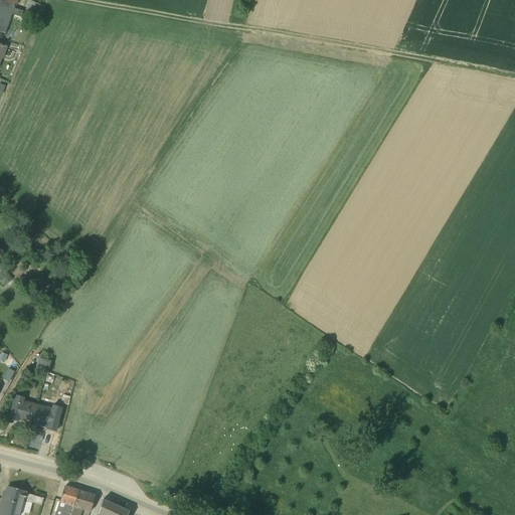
[(0,0),(0,32),(4,34),(11,14),(19,17),(21,12),(13,9),(14,6),(16,7),(18,0),(0,0)]
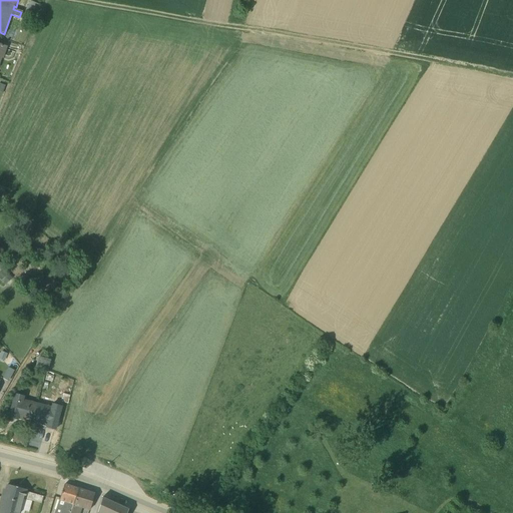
[(38,5),(29,1),(22,17),(31,21),(38,5)]
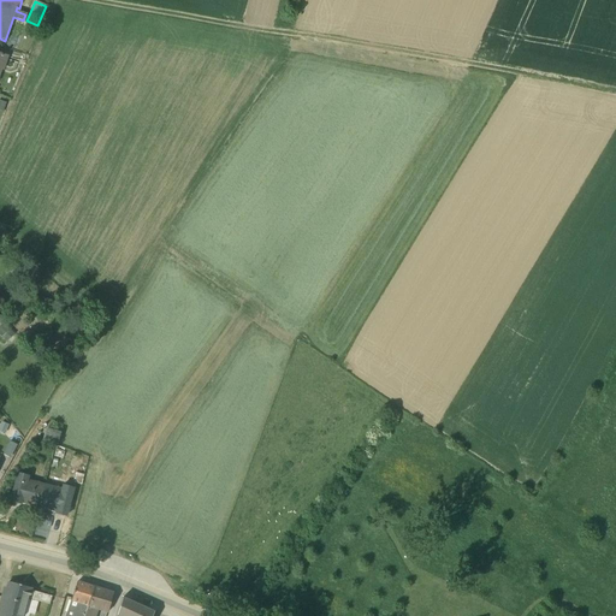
[(29,43),(17,40),(15,47),(25,51),(29,43)]
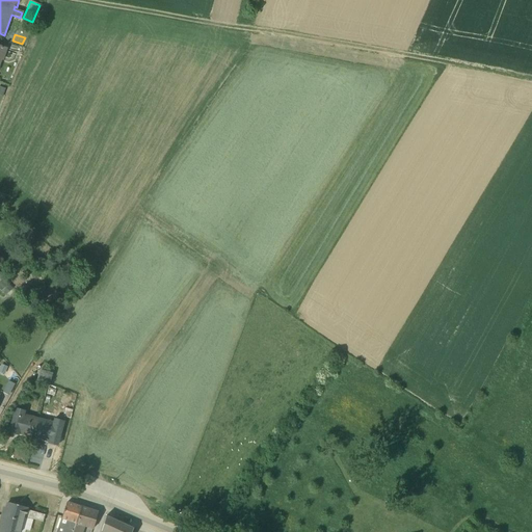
[(0,287),(6,294),(12,287),(0,274),(0,287)]
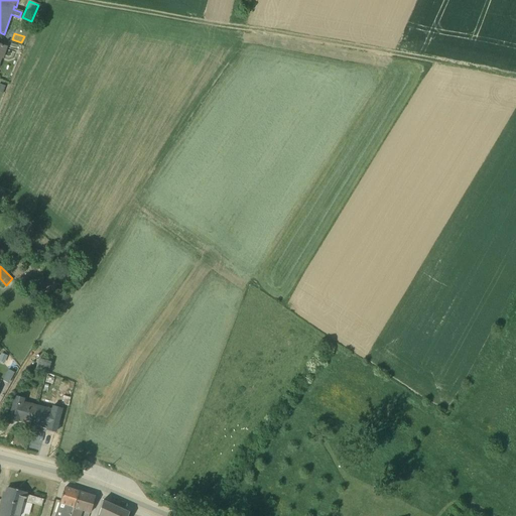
[(49,367),(51,358),(38,356),(36,365),(49,367)]
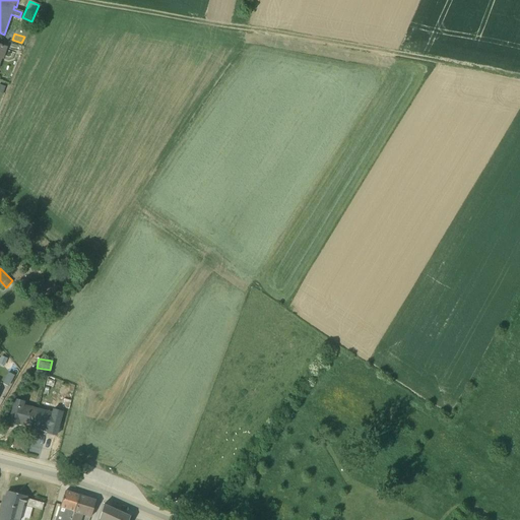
[(14,376),(8,373),(2,384),(8,387),(14,376)]
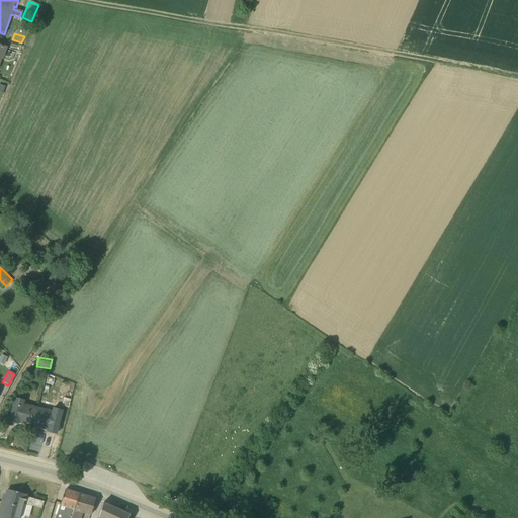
[(13,397),(7,421),(17,424),(17,423),(32,427),(37,407),(23,403),(24,400),(20,399),(21,397),(15,395),(14,398),(13,397)]
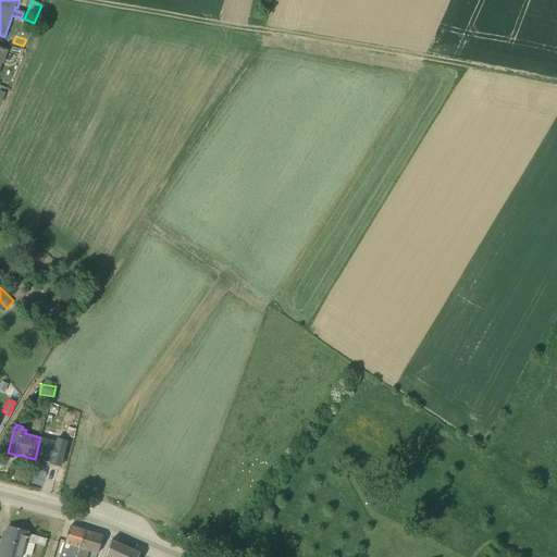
[(40,437),(35,459),(50,463),(59,467),(60,465),(65,466),(73,438),(65,436),(64,441),(56,438),(54,442),(40,437)]
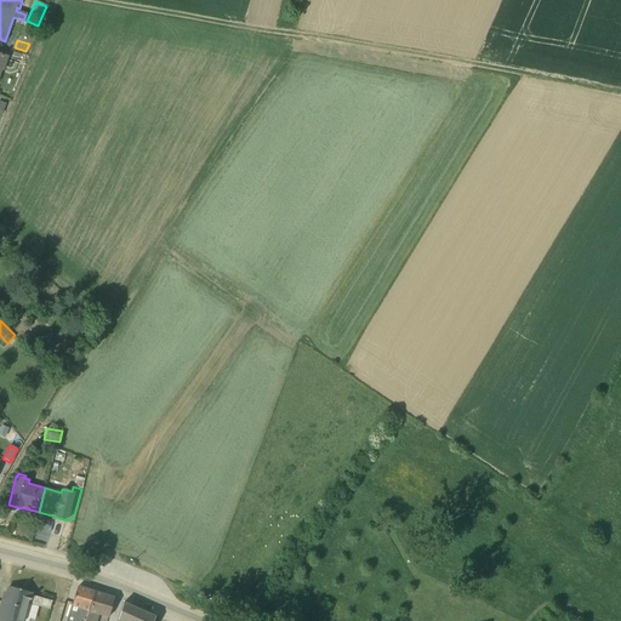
[(23,620),(32,593),(6,586),(5,592),(3,591),(0,600),(0,620),(23,620)]
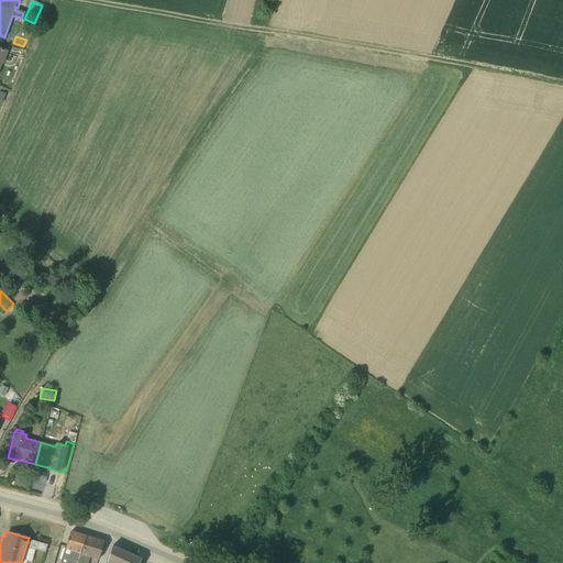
[(70,531),(59,562),(76,562),(86,537),(70,531)]
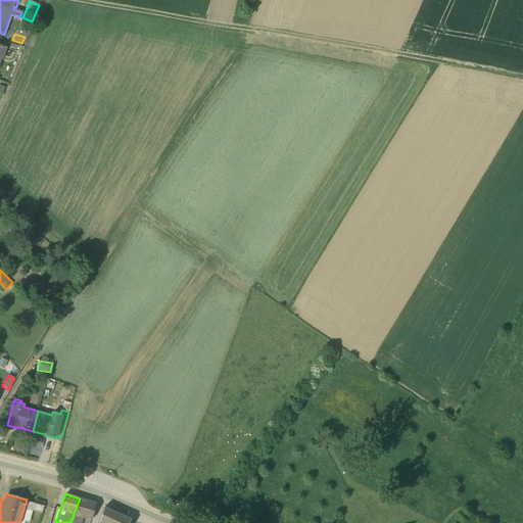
[(95,504),(80,498),(70,522),(80,522),(82,517),(91,520),(95,504)]
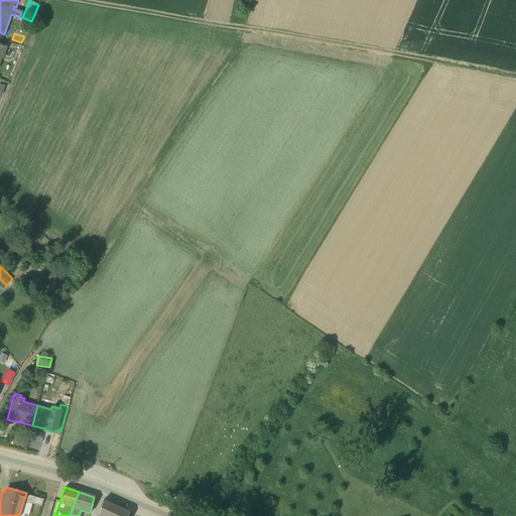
[(26,495),(21,513),(28,515),(31,504),(40,506),(42,499),(26,495)]
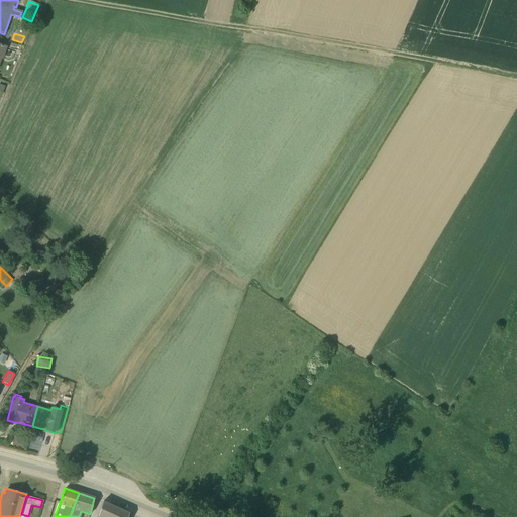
[(115,516),(118,509),(102,502),(98,516),(99,516),(115,516)]
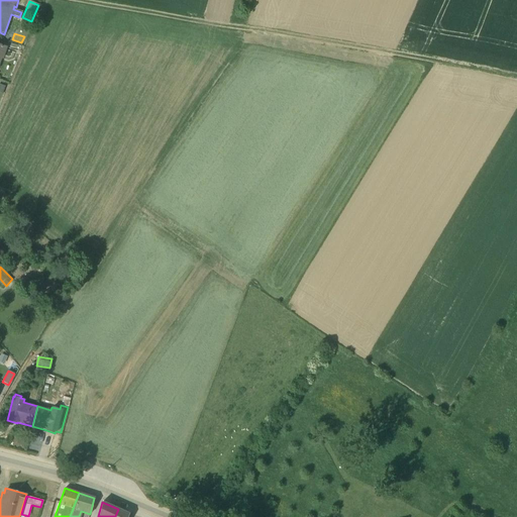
All buildings are outlined.
